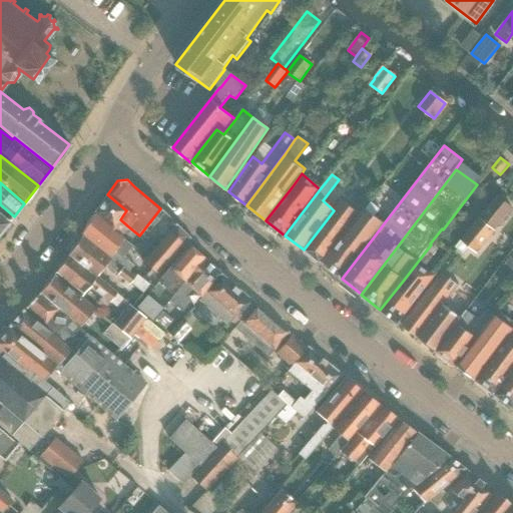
[(112,230),(120,236),(128,226),(120,219),(126,210),(107,194),(94,213),(113,229),(112,230)]
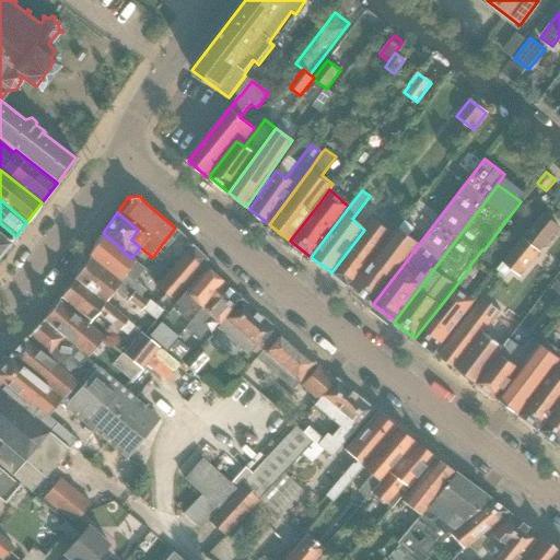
[(520,278),(559,230),(541,217),(499,270),(505,277),(511,270),(520,278)]
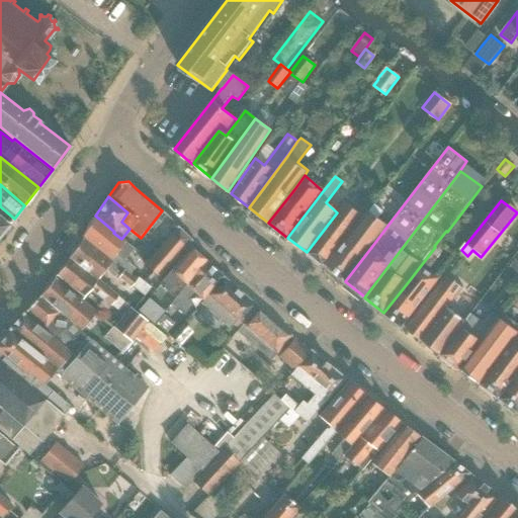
[(337,212),(307,252),(324,265),(362,216),(345,201),(337,212)]
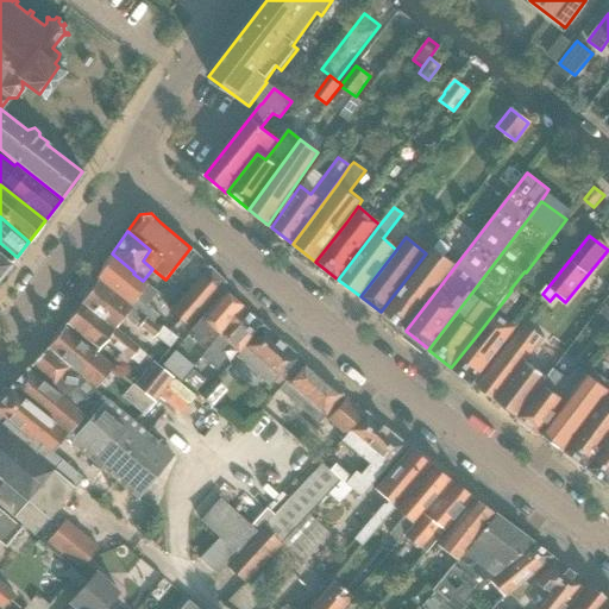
[(440,240),(383,314),(406,331),(441,284),(456,265),(445,257),(451,249),(440,240)]
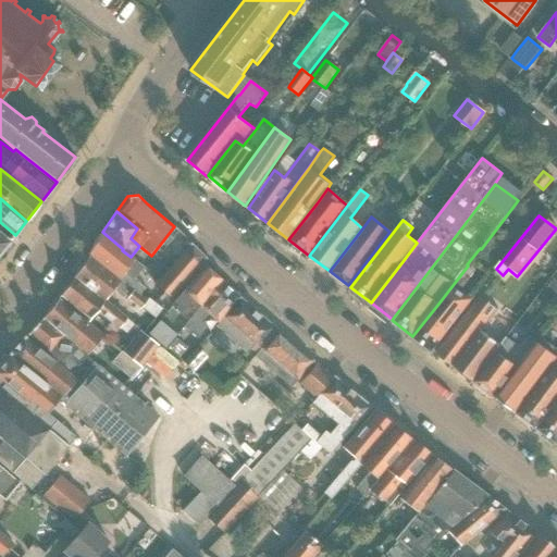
[(134,260),(131,257),(122,250),(123,249),(102,232),(88,255),(89,255),(133,292),(146,300),(151,294),(132,277),(140,268),(133,261),(134,260)]
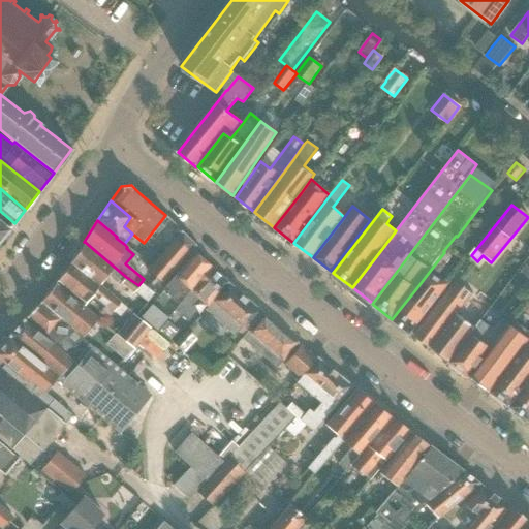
[(0,241),(10,230),(0,221),(0,241)]
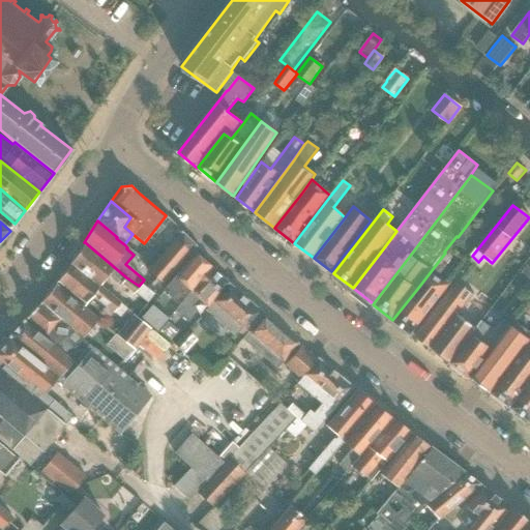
[(195,246),(181,233),(147,273),(162,285),(173,271),(195,246)]
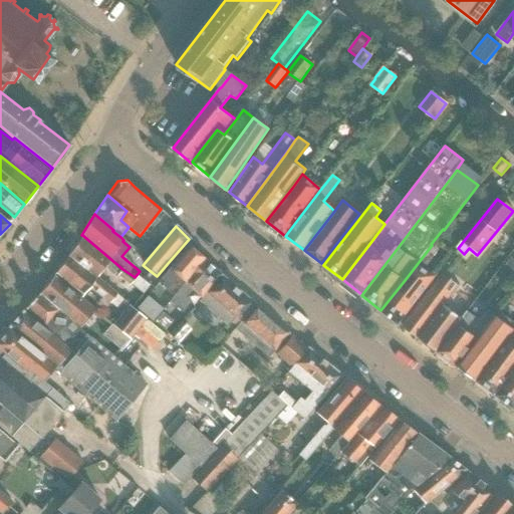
[(68,255),(96,279),(106,266),(130,284),(135,277),(122,269),(82,235),(68,255)]
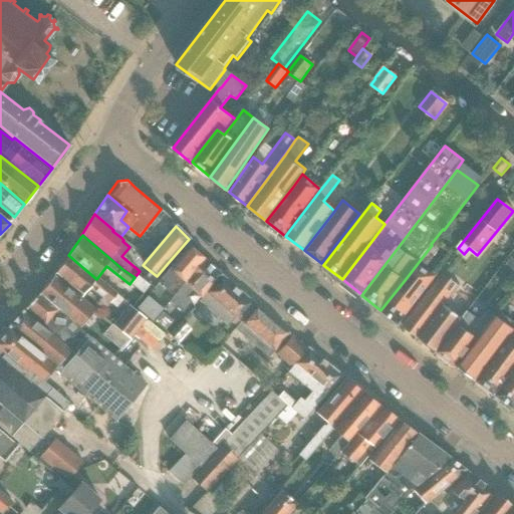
[(175,274),(186,283),(206,261),(188,245),(159,282),(164,287),(175,274)]
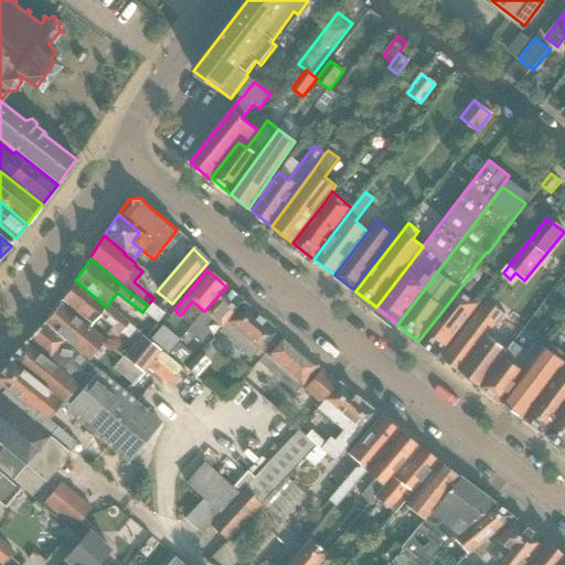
[(445,308),(418,341),(438,355),(478,305),(465,296),(468,292),(469,292),(482,275),(475,269),(445,308)]
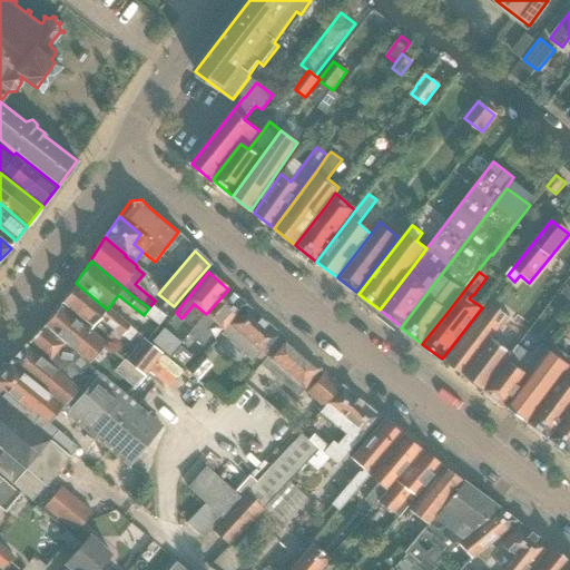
[(136,333),(76,283),(62,303),(91,327),(99,318),(105,323),(105,324),(128,343),(136,333)]
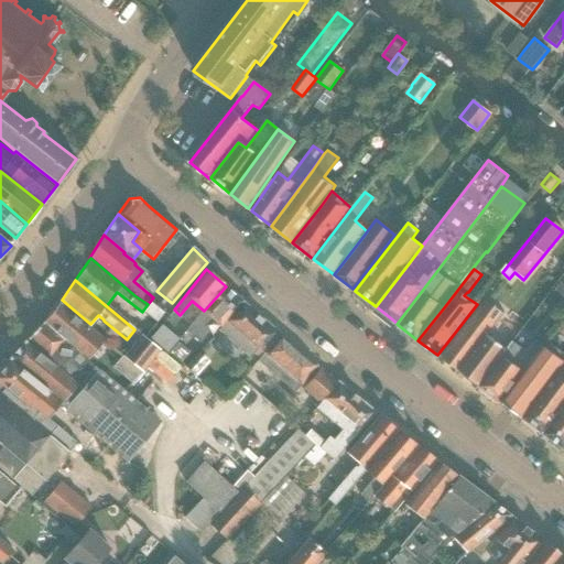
[(551,294),(556,297),(561,301),(563,295),(563,283),(561,281),(551,294)]
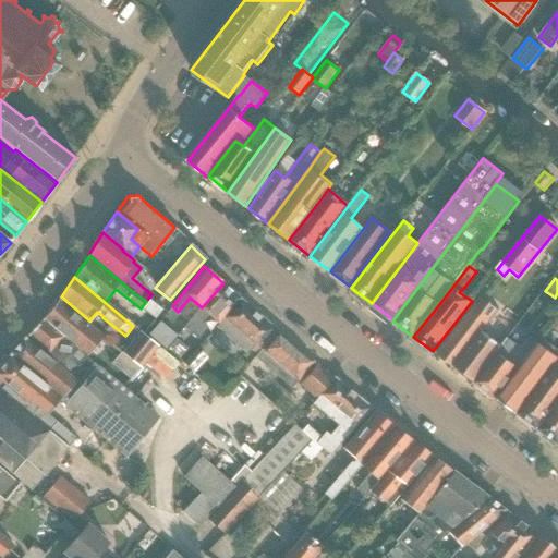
[(218,325),(240,299),(223,283),(202,307),(184,327),(198,338),(208,326),(202,322),(204,319),(203,317),(207,313),(218,325)]
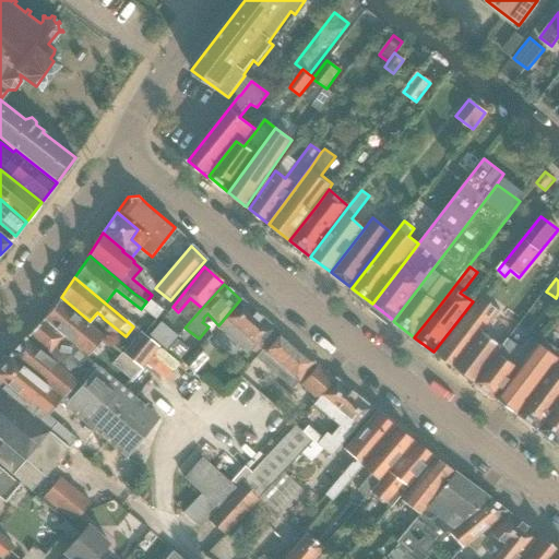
[(438,356),(456,369),(484,332),(491,321),(500,310),(483,297),(475,307),(438,356)]
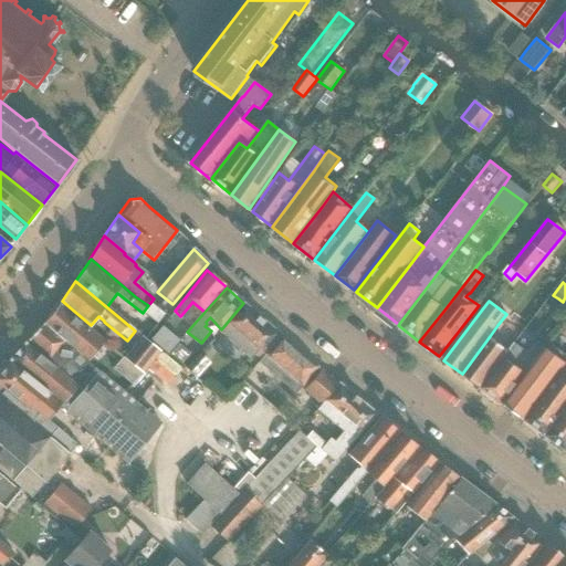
[(280,334),(243,303),(221,329),(219,332),(250,360),(258,350),(261,354),(280,334)]
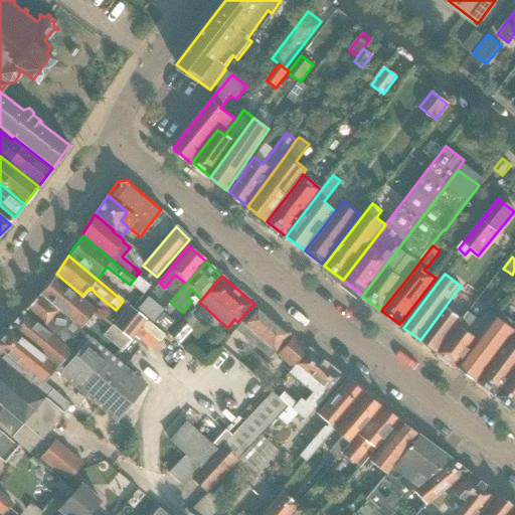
[(39,294),(80,331),(96,312),(53,277),(40,293),(39,294)]
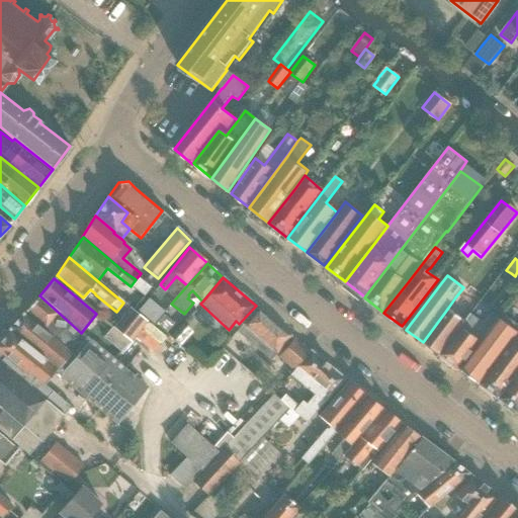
[(39,295),(9,330),(58,370),(63,374),(60,377),(116,424),(148,389),(138,380),(81,333),(39,295)]
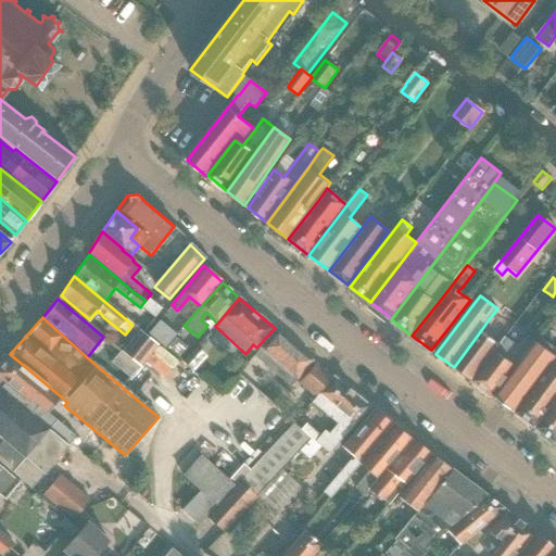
[(173,330),(161,320),(150,335),(162,343),(173,330)]
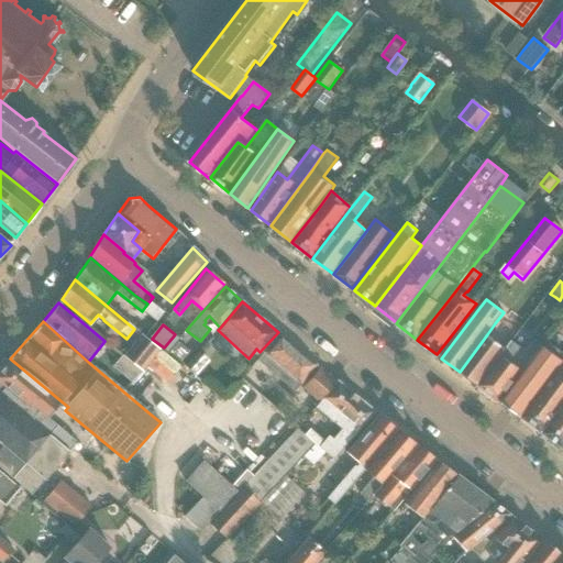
[(317,365),(280,333),(256,360),(294,392),(317,365)]
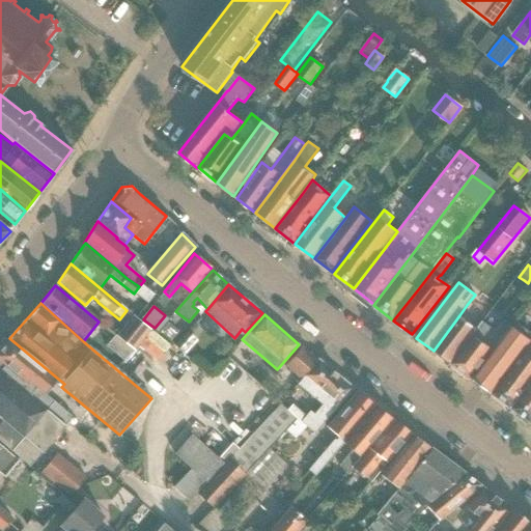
[(434,351),(452,365),(478,330),(459,315),(434,351)]
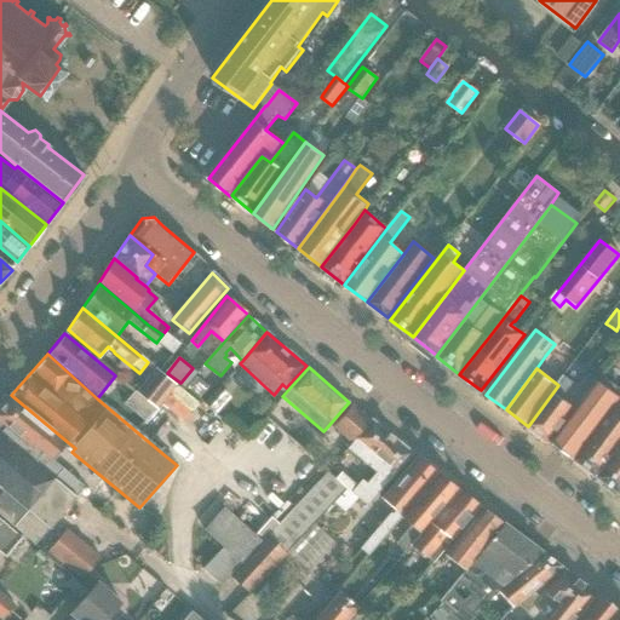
[(176,385),(162,374),(156,369),(125,406),(144,422),(176,385)]
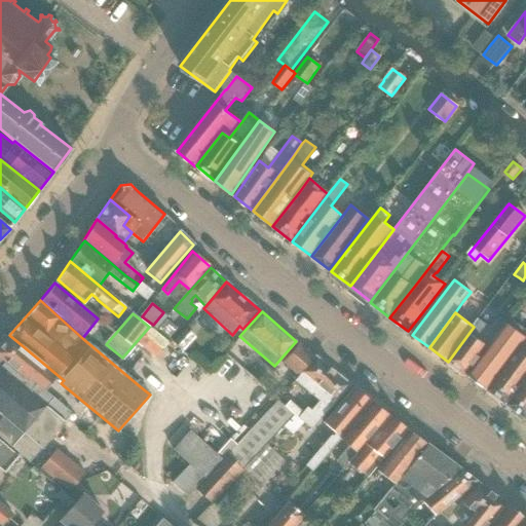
[(474,327),(448,362),(466,375),(487,347),(489,348),(506,324),(500,318),(492,329),(479,318),(474,327)]
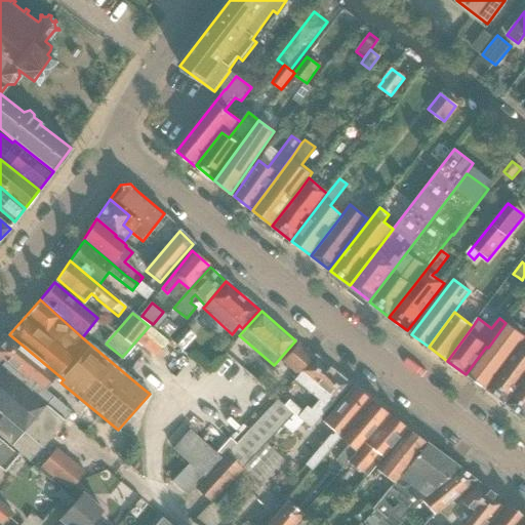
[(176,327),(169,322),(168,321),(166,320),(165,319),(163,321),(157,329),(168,337),(176,327)]
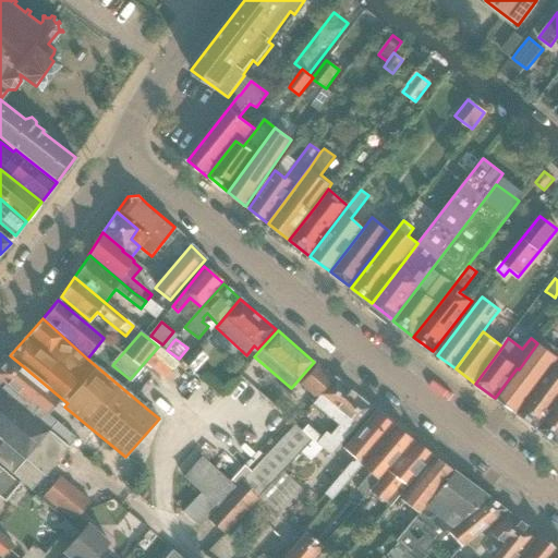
[(555,362),(556,362),(557,358),(537,343),(519,370),(517,368),(495,398),(518,414),(555,362)]
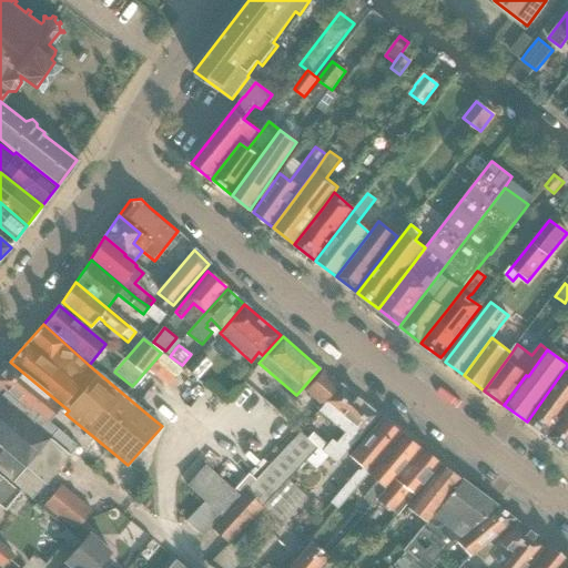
[(211,364),(201,354),(186,368),(196,378),(211,364)]
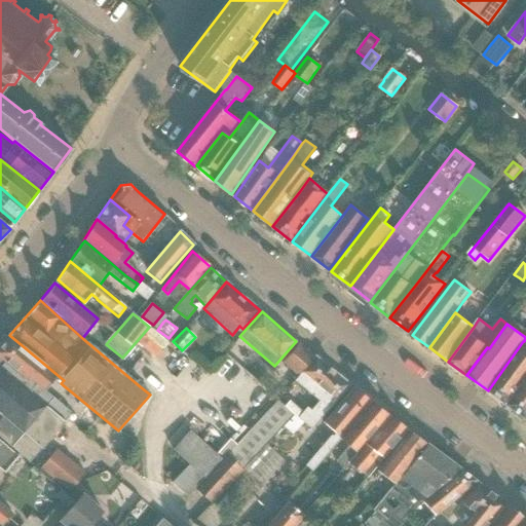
[(159,333),(147,352),(158,360),(171,340),(159,333)]
